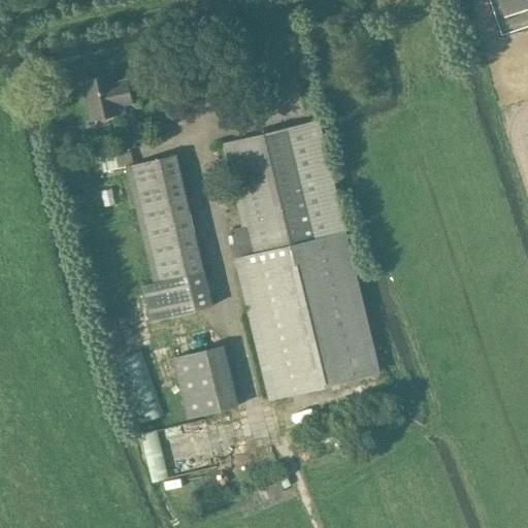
[(527,0),(497,0),(503,18),(527,9),(527,0)]
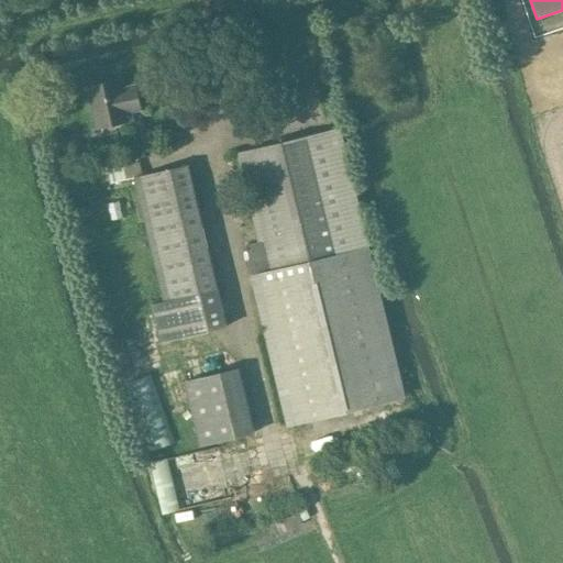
[(119,79),(87,86),(97,129),(127,122),(125,113),(141,109),(135,85),(120,88),(119,79)]
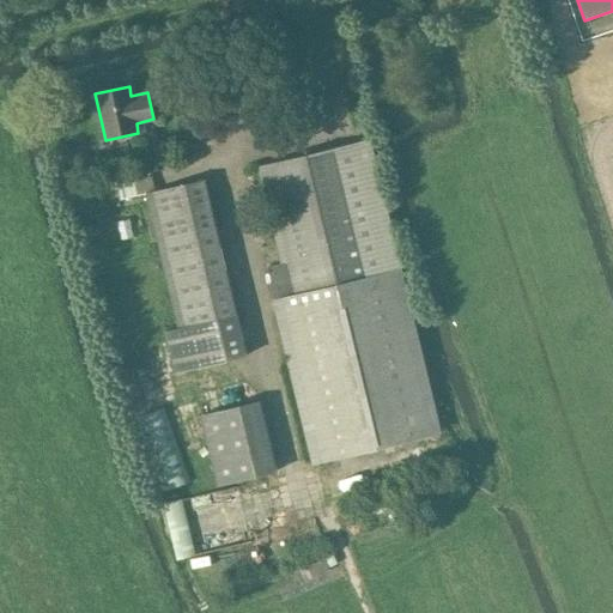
[(258,167),(280,262),(266,266),(311,461),(435,432),(396,269),(401,268),(370,139),(258,167)]
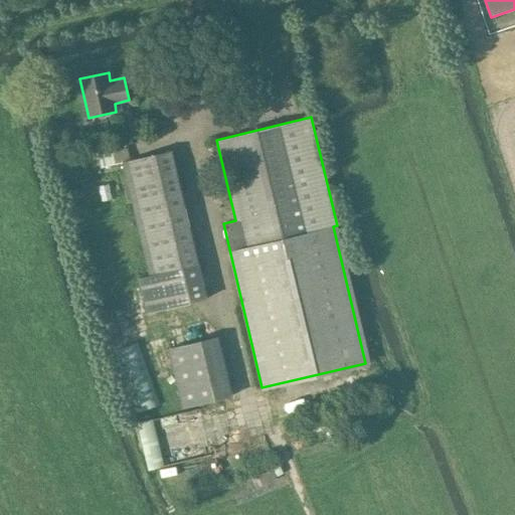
[(52,130),(49,143),(66,146),(69,133),(52,130)]
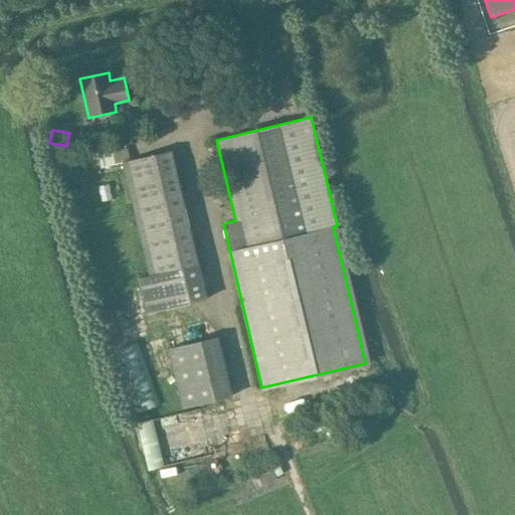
[(208,299),(172,150),(122,161),(149,276),(138,279),(147,314),(208,299)]
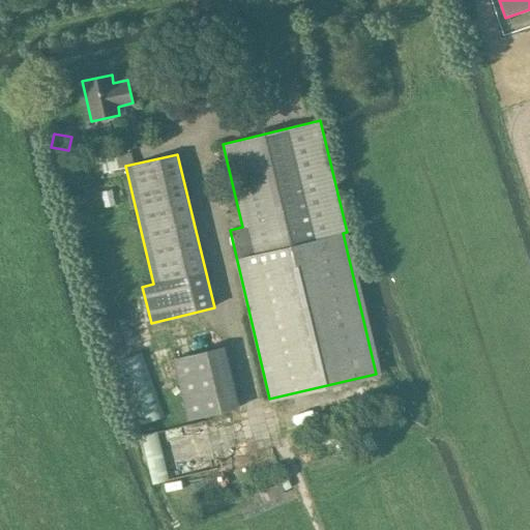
[(171,359),(185,419),(234,408),(219,348),(171,359)]
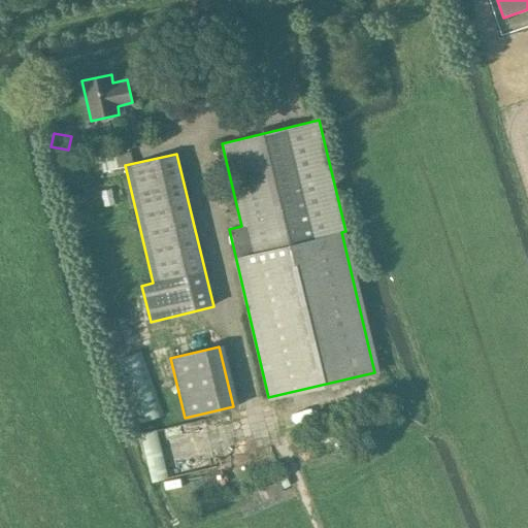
[(117,361),(139,424),(164,416),(141,352),(117,361)]
